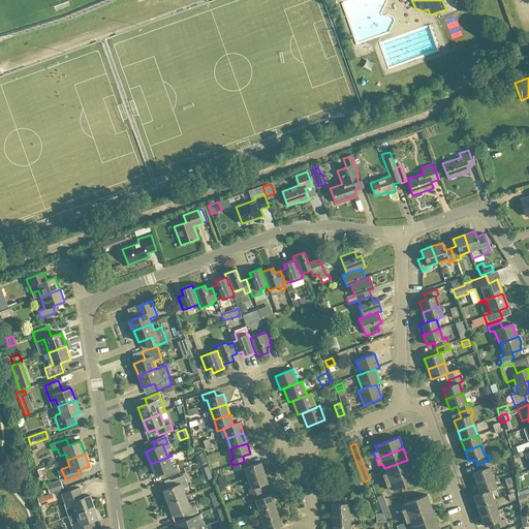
[(172,456),(151,464),(156,476),(165,472),(167,477),(179,473),(172,456)]
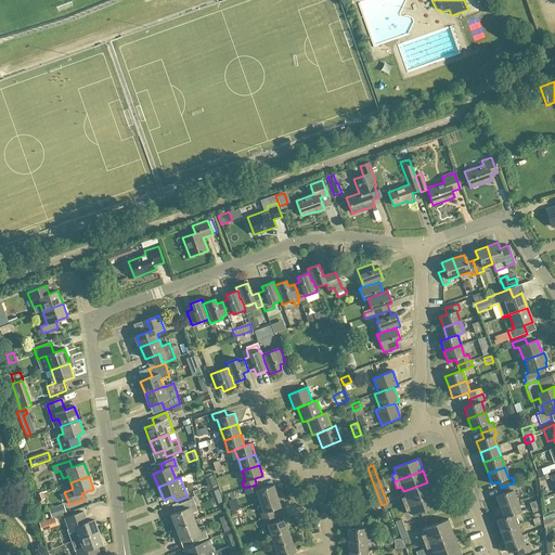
[(427,482),(403,491),(404,497),(400,498),(403,505),(431,493),(427,482)]
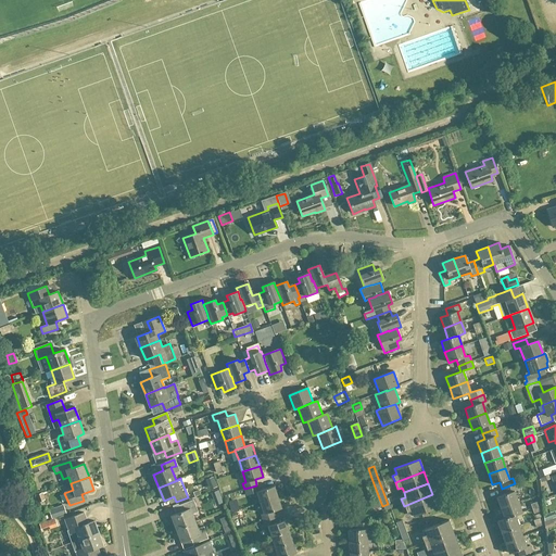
[(515,483),(502,489),(504,494),(496,497),(501,508),(518,502),(514,491),(517,490),(515,483)]
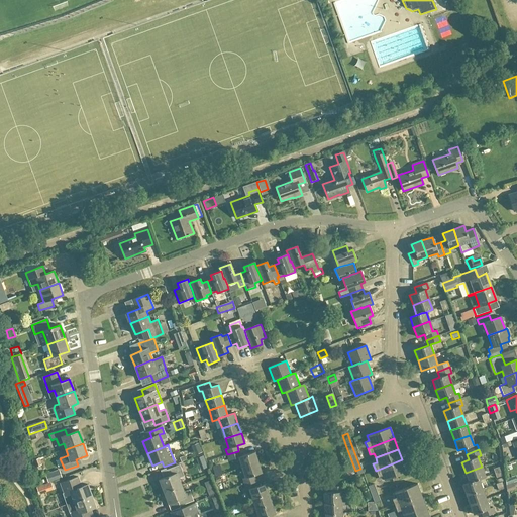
[(240,456),(238,451),(227,454),(229,460),(238,457),(242,468),(257,462),(254,452),(240,456)]
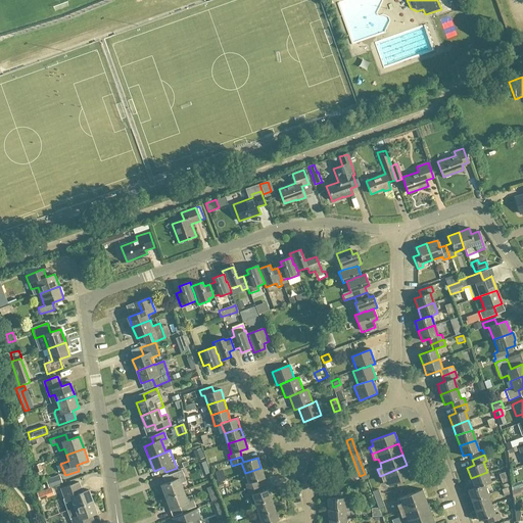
[(205,462),(198,464),(200,471),(207,469),(205,462)]
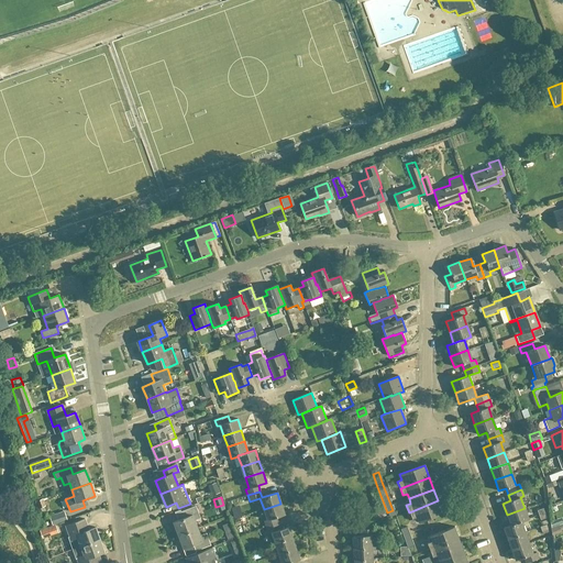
[(42,499),(35,503),(39,509),(45,507),(42,499)]
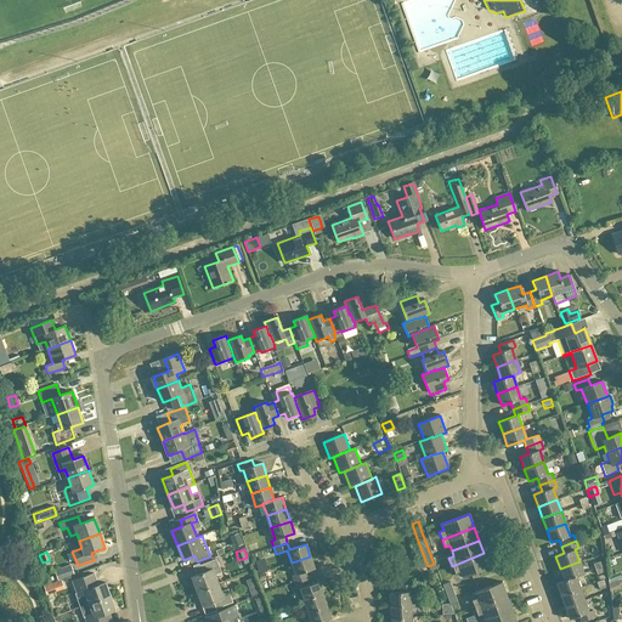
[(488,567),(484,553),(452,566),(454,574),(459,571),(462,577),(488,567)]
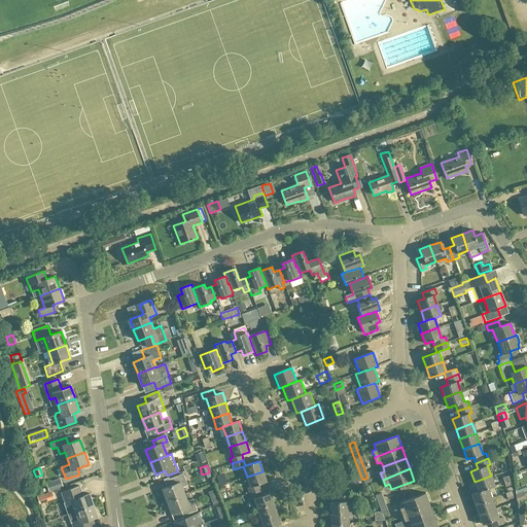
[(266,482),(262,471),(247,477),(250,487),(247,488),(249,494),(260,490),(259,484),(266,482)]
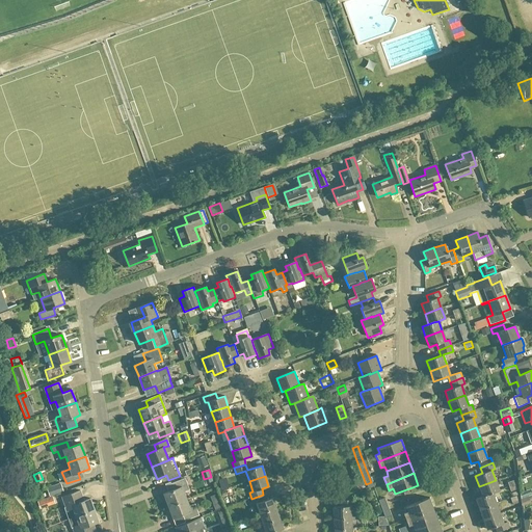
[(169,506),(187,500),(184,493),(189,490),(185,479),(170,484),(174,489),(164,494),(169,506)]
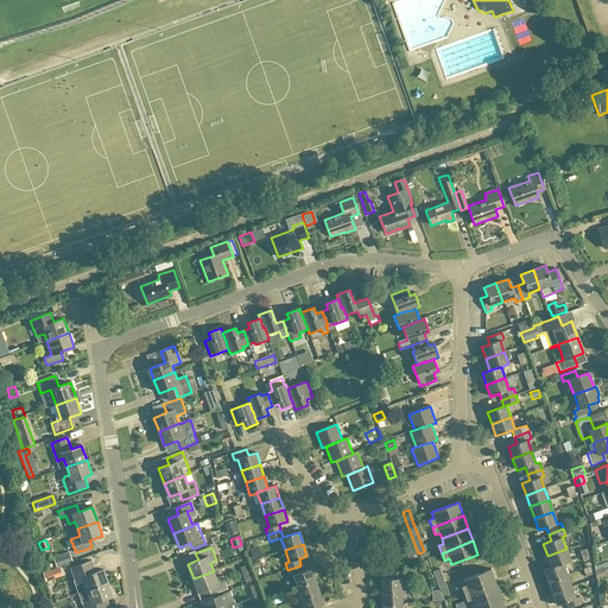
[(570,561),(567,549),(548,556),(551,567),(557,564),(557,565),(563,563),(570,561)]
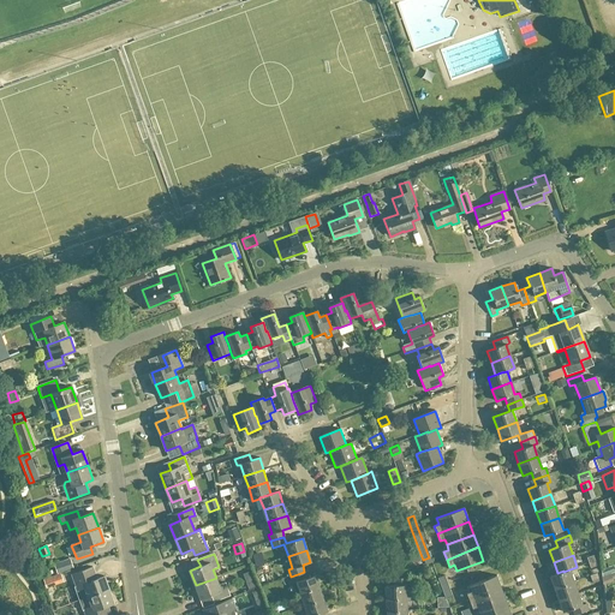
[(70,559),(53,565),(57,575),(73,569),(70,559)]
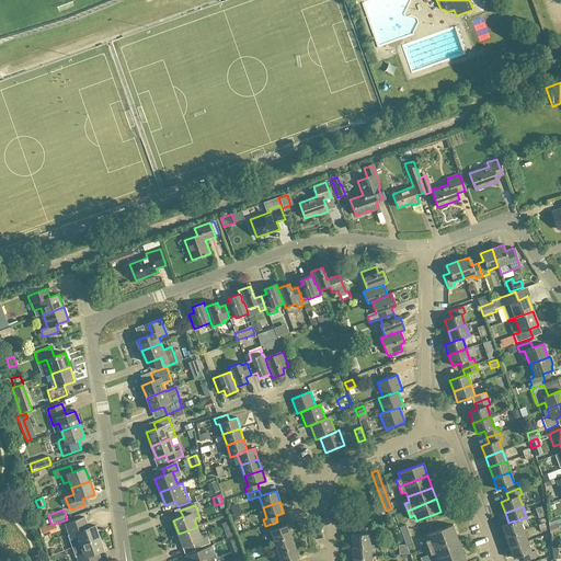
[(72,549),(100,539),(95,526),(84,529),(81,519),(67,524),(71,536),(68,537),(72,549)]
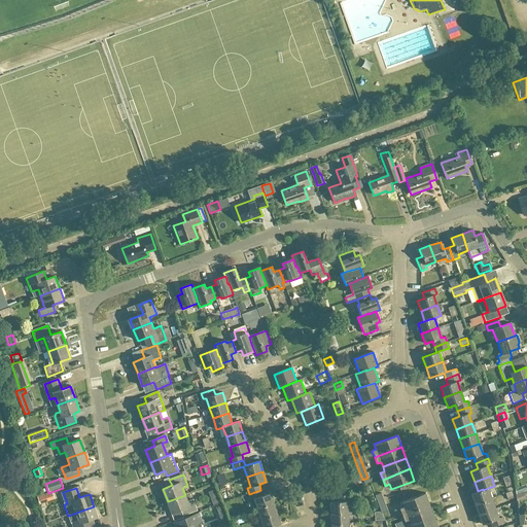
[(483,489),(478,491),(471,493),(475,503),(491,498),(488,488),(483,490),(483,489)]
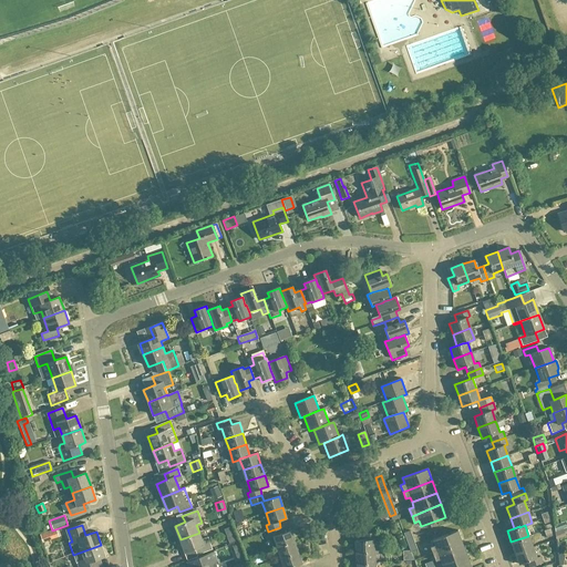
[(282,534),(280,527),(268,532),(270,537),(272,536),(277,548),(295,542),(290,531),(282,534)]
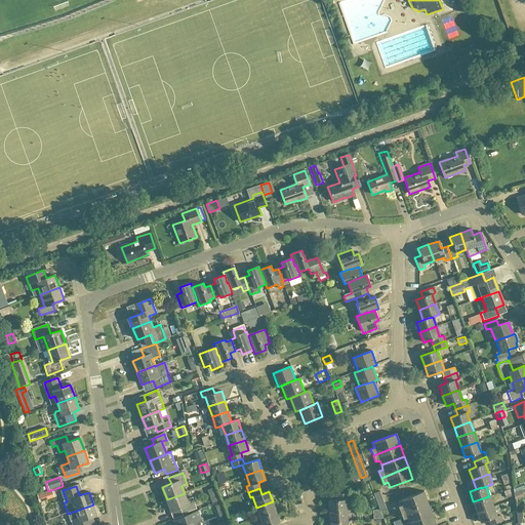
[(515,492),(515,493),(513,493),(514,500),(523,497),(521,491),(521,490),(515,492)]
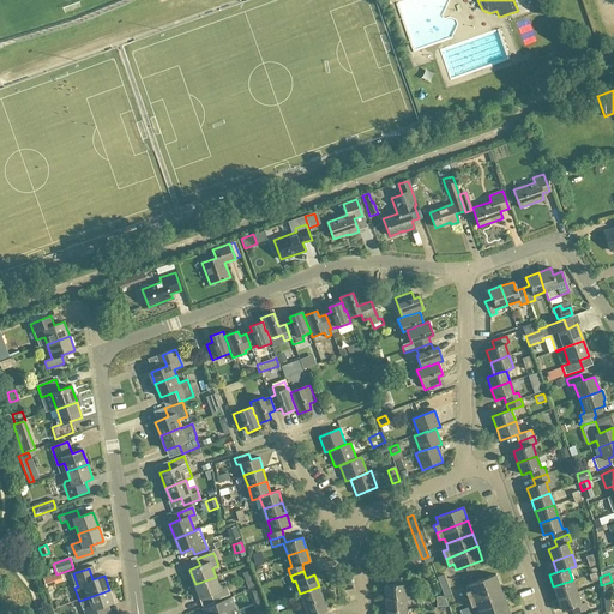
[(468,600),(499,588),(494,575),(468,585),(469,590),(464,593),(468,600)]
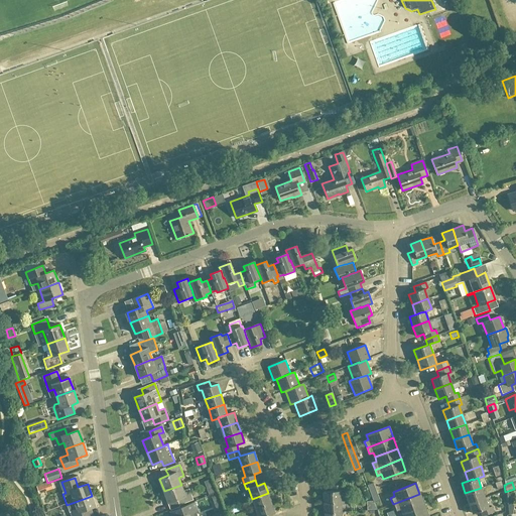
[(38,495),(47,492),(44,484),(35,487),(38,495)]
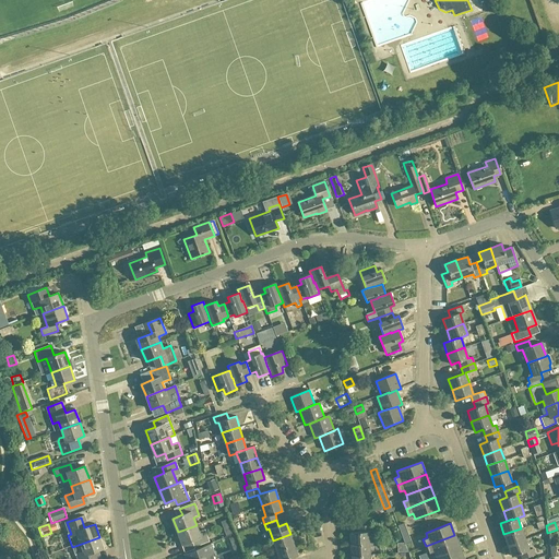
[(403,524),(396,526),(404,545),(411,543),(403,524)]
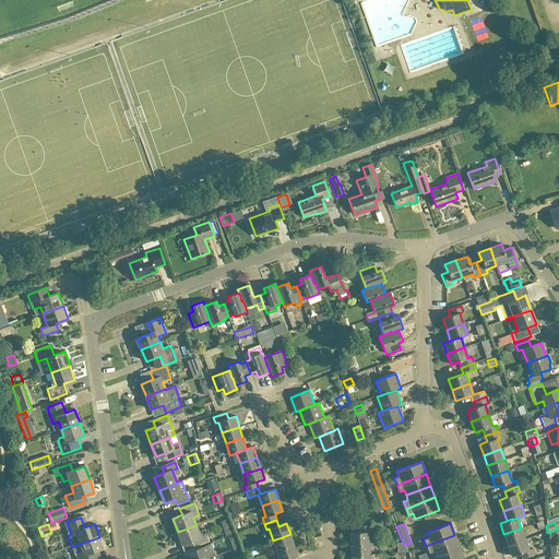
[(199,533),(197,525),(178,532),(182,545),(192,542),(194,548),(210,542),(205,531),(199,533)]
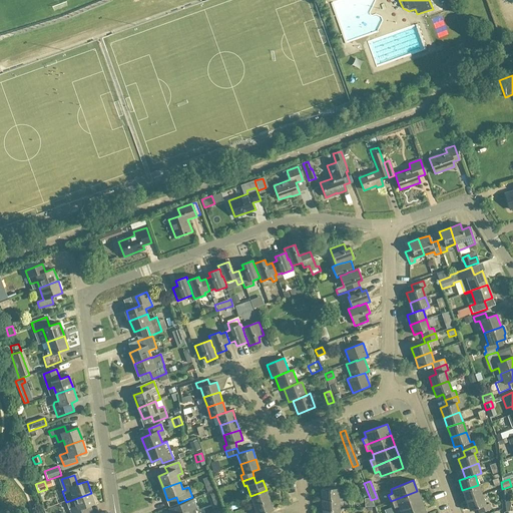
[(322,500),(339,499),(338,488),(342,488),(341,482),(328,483),(329,489),(321,490),(322,500)]
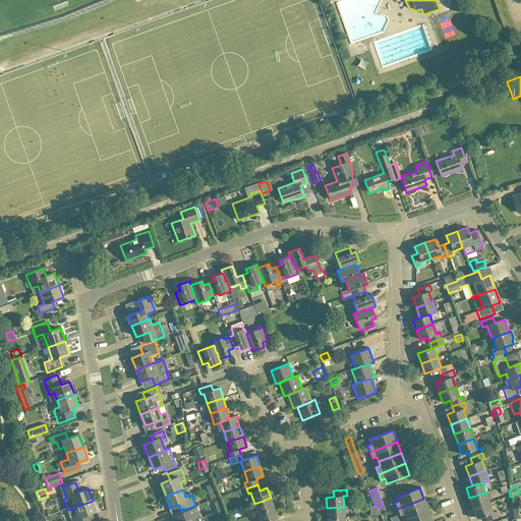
[(485,493),(469,498),(473,508),(489,502),(485,493)]
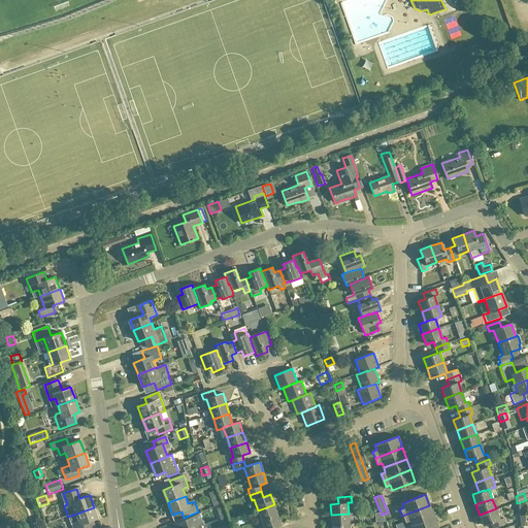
[(274,504),(258,510),(261,520),(277,515),(274,504)]
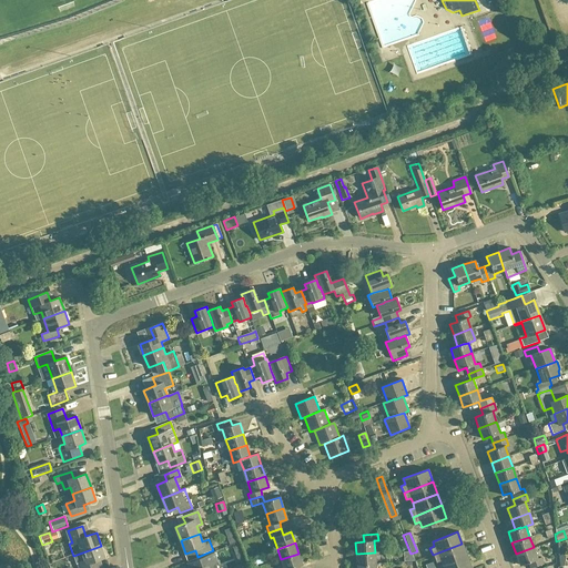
[(466,556),(462,544),(433,555),(435,563),(439,560),(442,566),(466,556)]
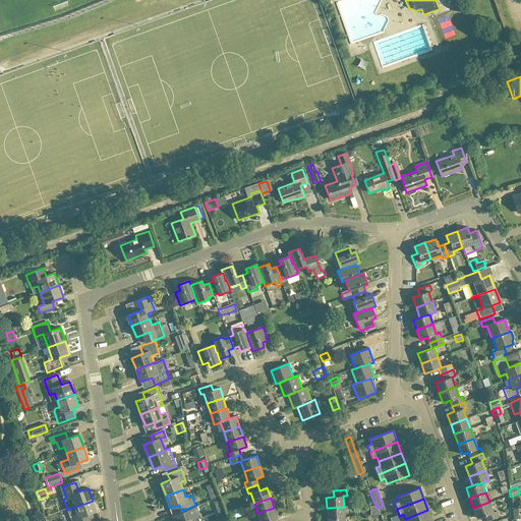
[(213,502),(216,511),(222,508),(219,500),(213,502)]
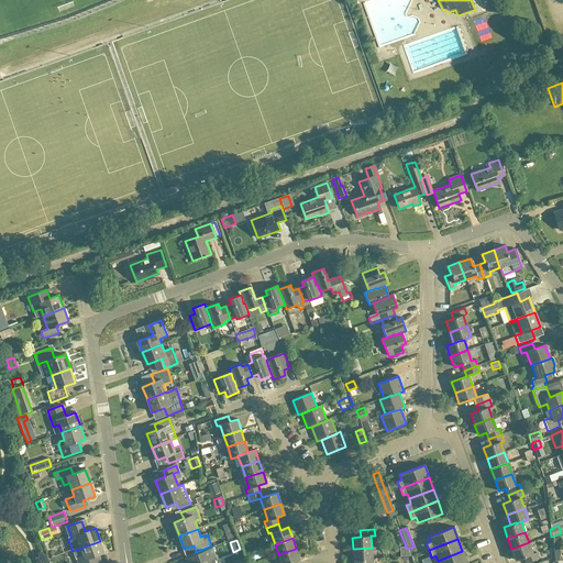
[(105,552),(100,541),(73,551),(76,559),(79,558),(80,562),(96,562),(94,556),(105,552)]
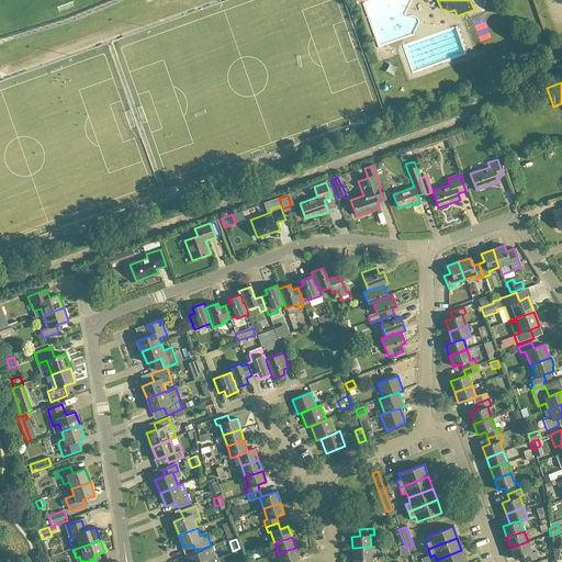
[(531,552),(528,541),(510,548),(514,559),(521,557),(524,561),(537,558),(535,551),(531,552)]
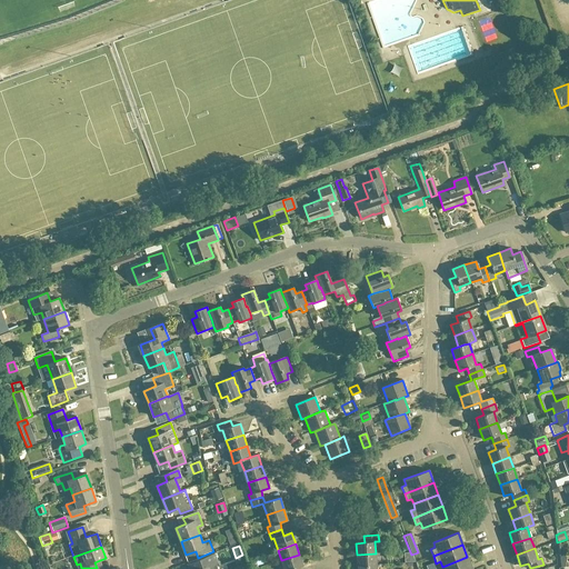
[(377,565),(376,553),(357,555),(358,566),(377,565)]
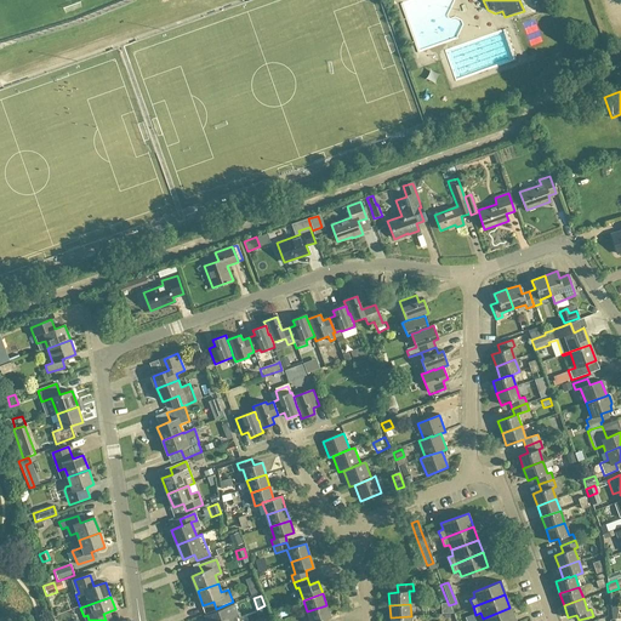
[(234,605),(229,608),(212,614),(215,620),(237,620),(238,620),(234,614),(237,613),(234,605)]
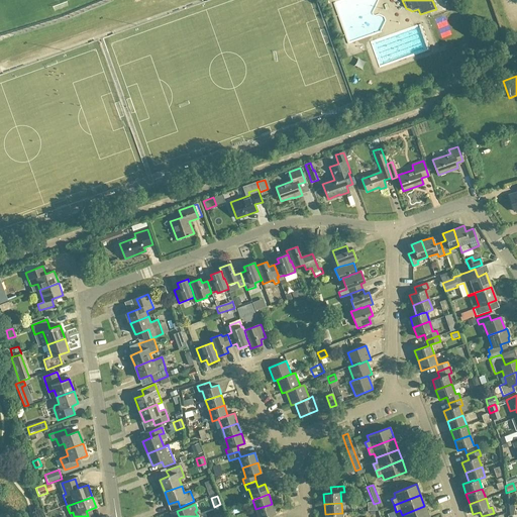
[(272,504),(255,509),(257,516),(266,516),(275,514),(272,504)]
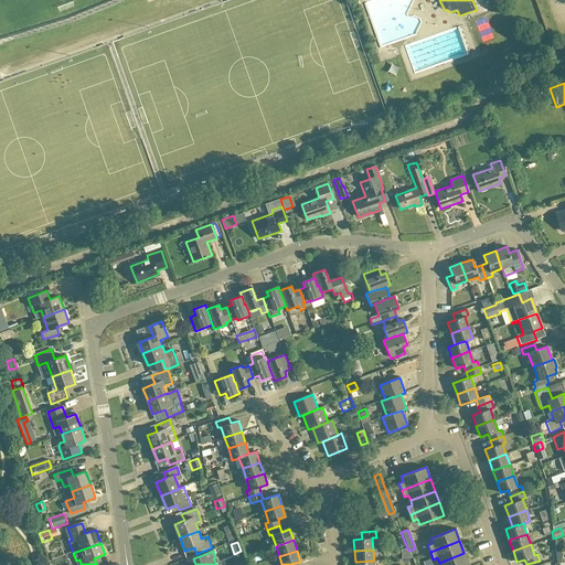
[(464,553),(439,563),(440,564),(468,564),(469,564),(464,553)]
